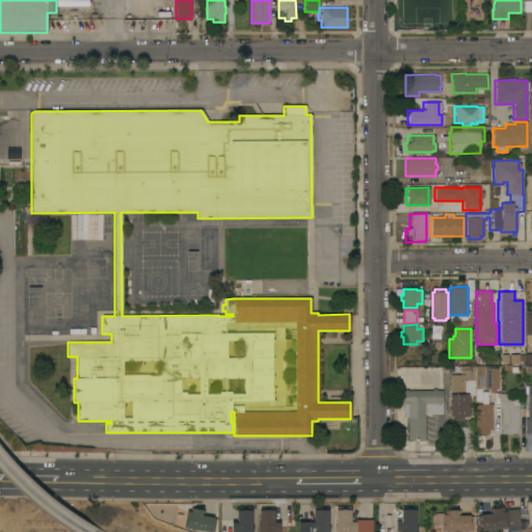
[(509,364),(509,354),(519,354),(519,361),(519,364),(509,364)]
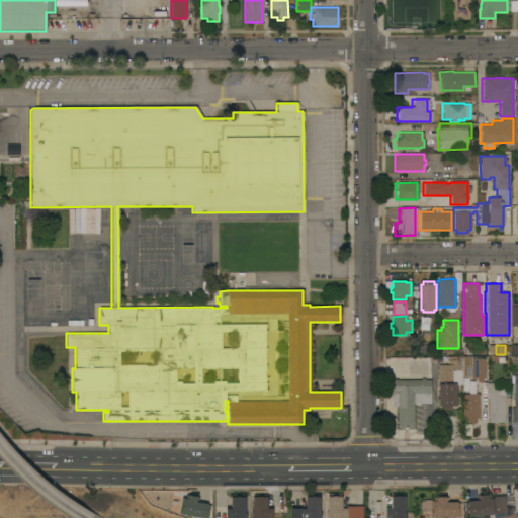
[(461,369),(453,369),(453,363),(447,363),(447,356),(460,355),(461,369)]
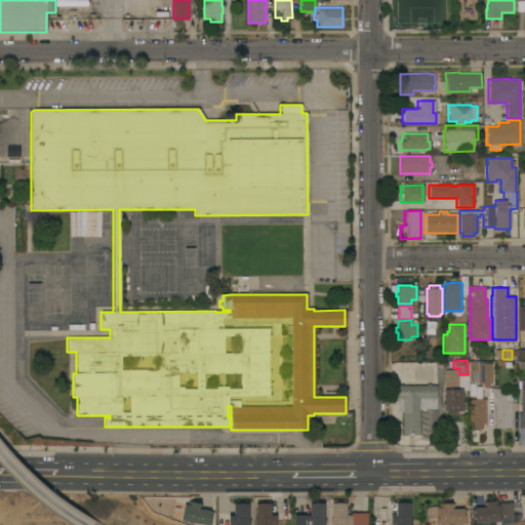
[(491,384),(488,384),(488,387),(483,387),(483,384),(478,384),(478,381),(469,381),(469,362),(477,362),(477,363),(491,363),(491,384)]
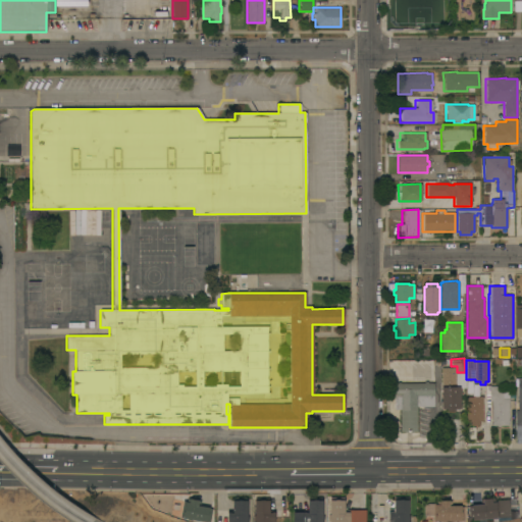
[(456,386),(460,386),(460,387),(460,408),(455,408),(455,411),(448,411),(448,409),(441,409),(440,386),(441,386),(440,367),(455,367),(455,373),(456,386)]
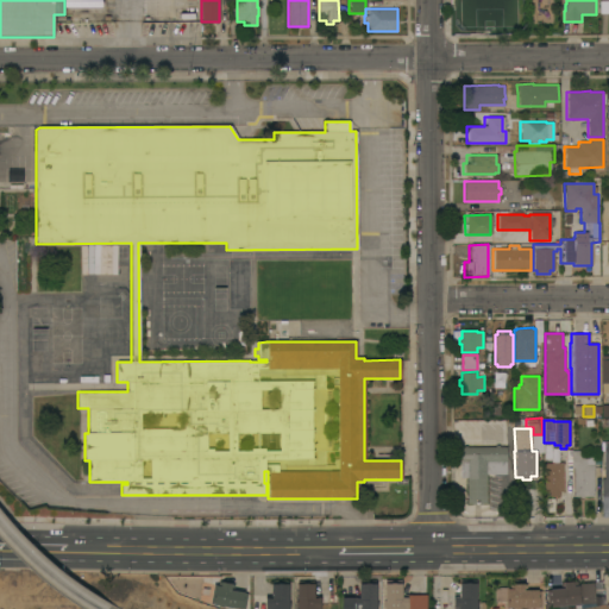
[(532,451),(531,435),(542,435),(542,452),(537,452),(537,451),(532,451)]
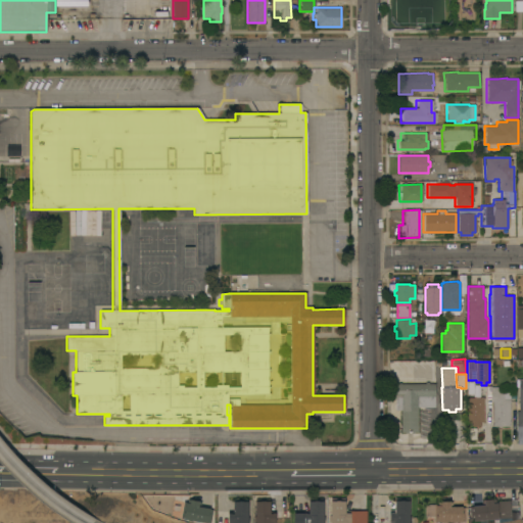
[(434,407),(417,407),(417,432),(400,432),(400,411),(394,411),(394,383),(425,383),(425,381),(429,381),(429,383),(434,383),(434,407)]
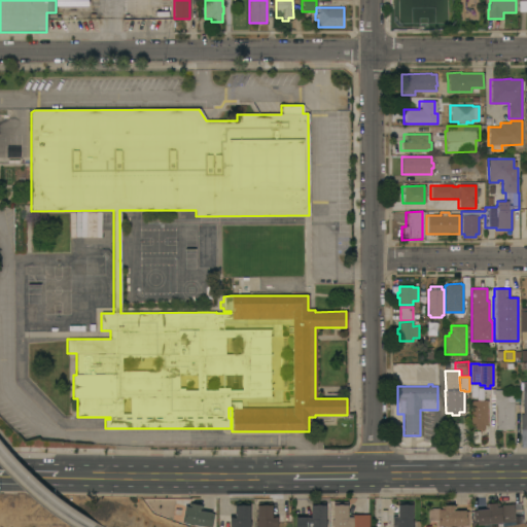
[(514,429),(504,429),(504,430),(501,430),(501,429),(496,429),(496,405),(495,405),(495,389),(503,389),(503,394),(514,394),(514,429)]
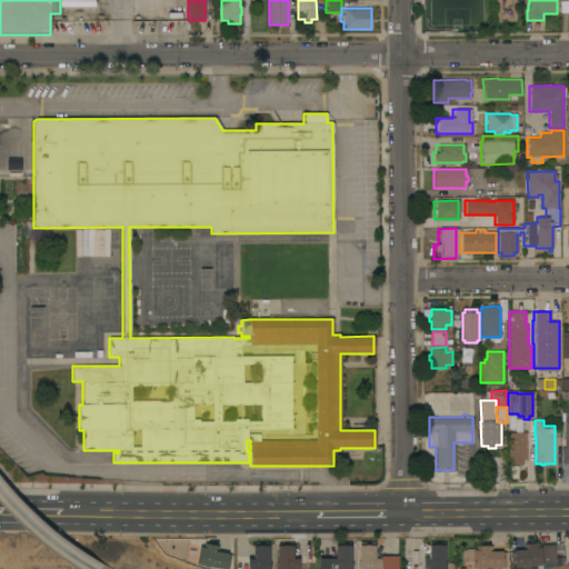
[(527,459),(522,459),(522,463),(512,463),(512,459),(508,459),(508,432),(527,432),(527,459)]
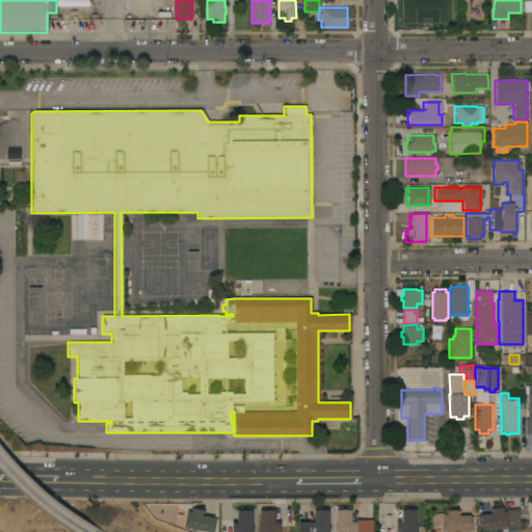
[(315,522),(315,509),(315,506),(329,506),(329,509),(329,525),(330,526),(330,529),(329,530),(329,531),(299,531),(299,522),(315,522)]
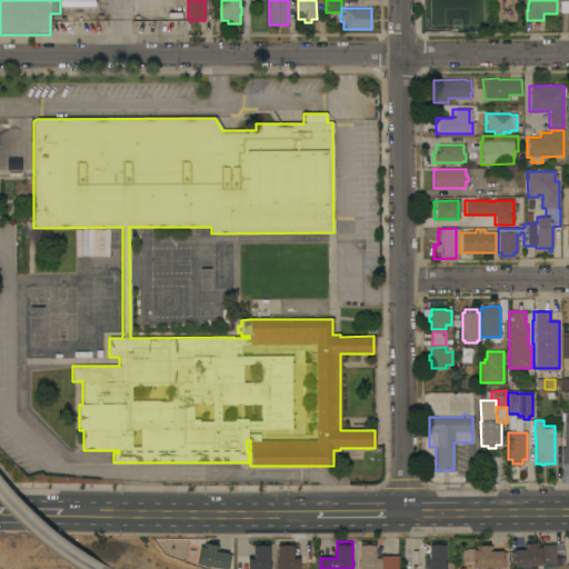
[(400,568),(360,568),(360,545),(361,545),(361,541),(376,541),(376,545),(377,545),(377,557),(381,557),(381,555),(400,555),(400,568)]
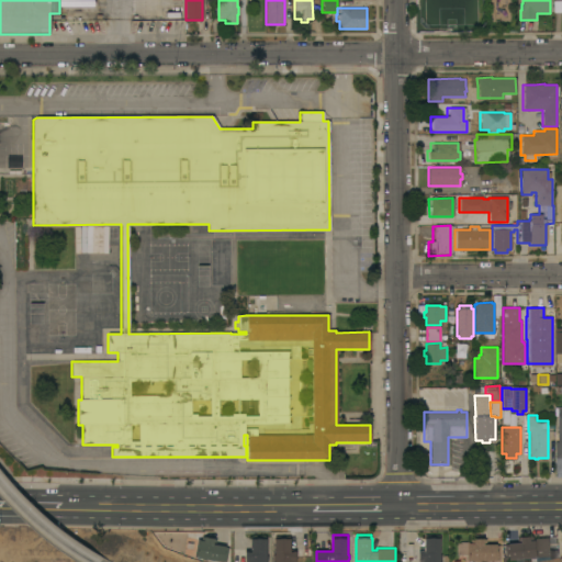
[(426,538),(426,535),(440,535),(440,538),(441,538),(440,553),(442,554),(442,559),(440,560),(440,561),(419,561),(419,550),(425,550),(425,538),(426,538)]
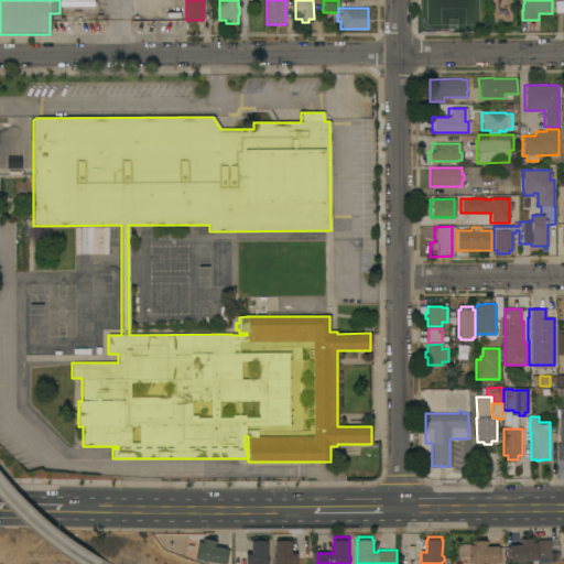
[(227,563),(208,561),(207,562),(203,561),(204,560),(197,559),(186,556),(190,540),(201,542),(202,542),(203,538),(218,541),(217,546),(230,550),(227,563)]
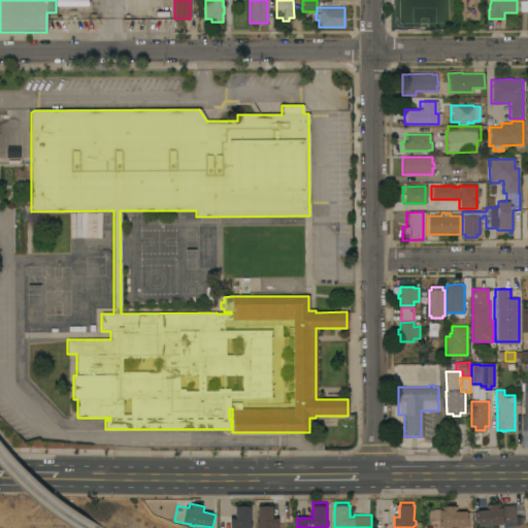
[(231,527),(231,516),(236,516),(236,503),(251,503),(251,505),(251,527),(231,527)]
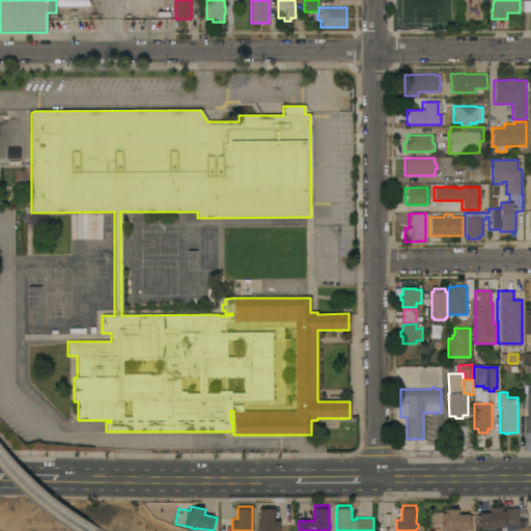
[(260,508),(260,506),(274,506),(274,508),(275,508),(275,519),(280,519),(280,530),(259,530),(259,508),(260,508)]
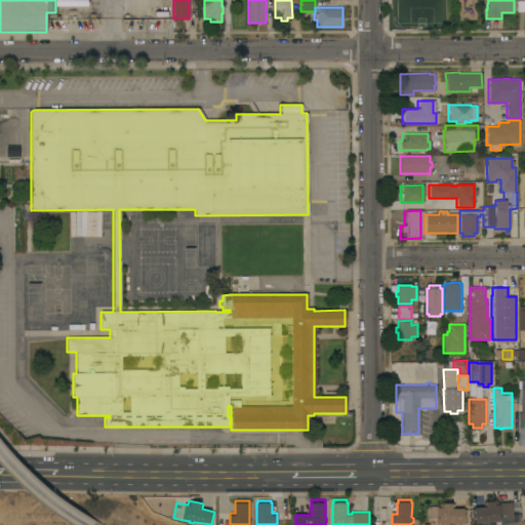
[(514,519),(496,521),(496,522),(492,522),(490,521),(474,523),(473,509),(475,509),(475,508),(484,507),(484,501),(498,500),(498,502),(513,501),(514,519)]
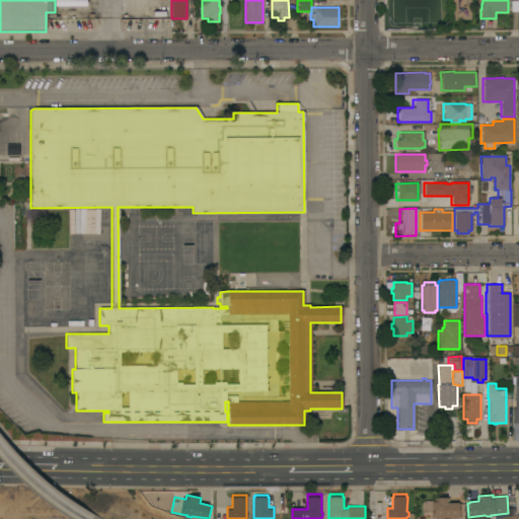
[(436,501),(436,498),(449,497),(449,503),(459,503),(459,504),(461,504),(461,517),(445,517),(443,518),(440,518),(439,517),(432,517),(432,513),(433,513),(433,501),(436,501)]
